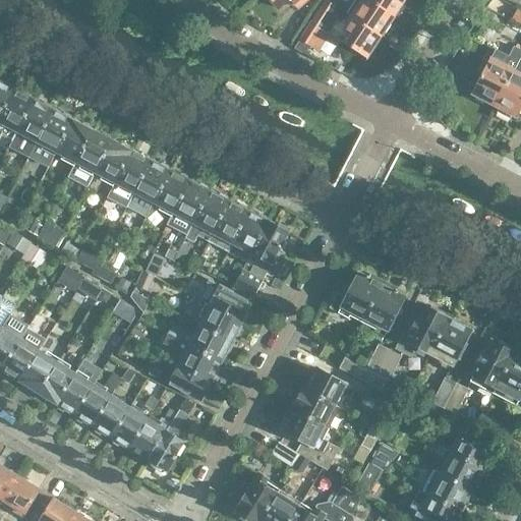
[(270,0),(279,9),(289,0),(290,0),(294,5),(299,0),(304,0),(307,3),(309,0),(270,0)]
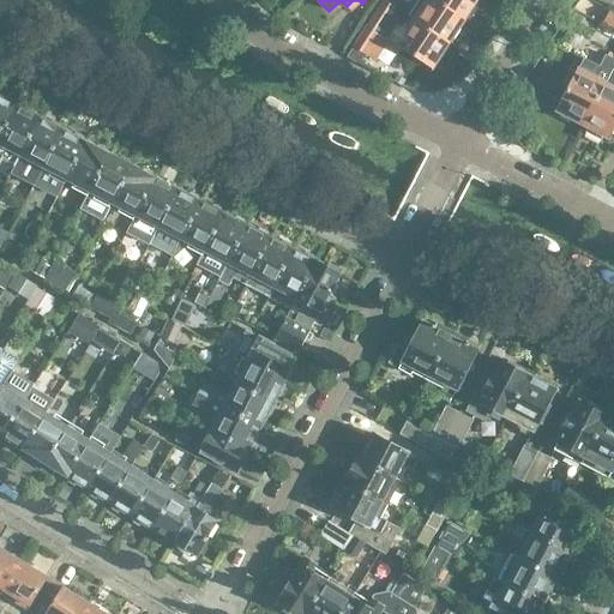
[(437,0),(426,0),(414,19),(450,42),(465,19),(437,0)]
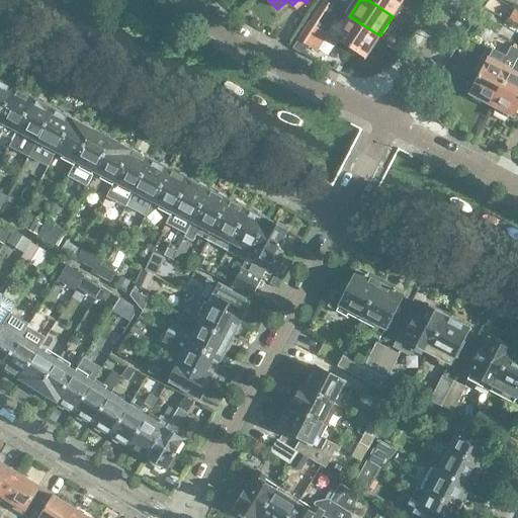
[(368,0),(394,16),(403,0),(368,0)]
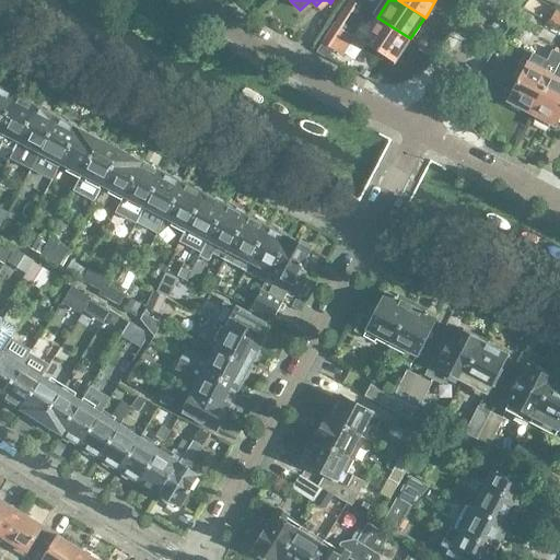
[(410,38),(377,18),(372,27),(361,21),(359,12),(361,8),(350,1),(324,42),(317,53),(328,60),(335,49),(348,30),(356,34),(356,35),(396,61),(410,38)]
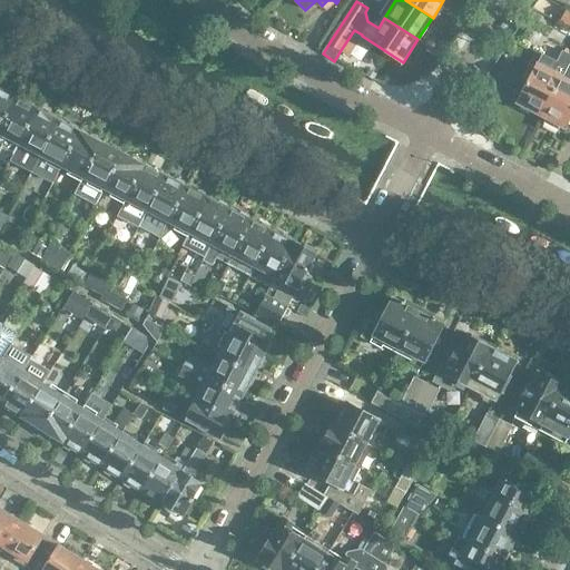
[(518,104),(542,117),(569,65),(569,62),(569,55),(563,51),(557,64),(542,56),(526,88),(522,86),(514,100),(519,102),(518,104)]
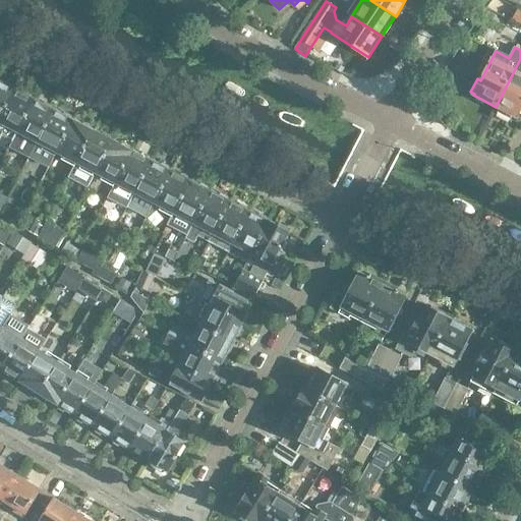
[(520,59),(496,107),(517,117),(520,109),(520,59)]
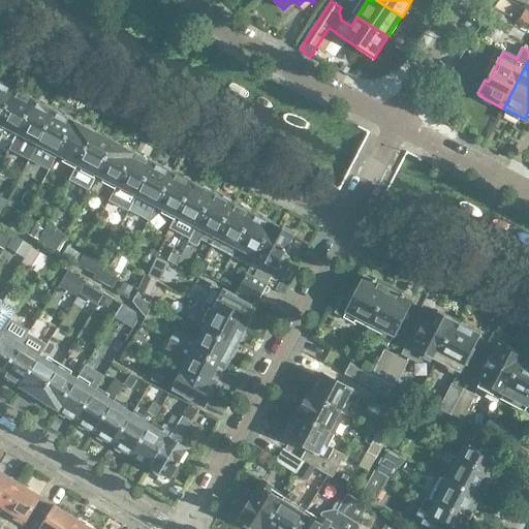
[(4,87),(0,84),(0,119),(14,92),(12,91),(12,88),(6,85),(4,87)]
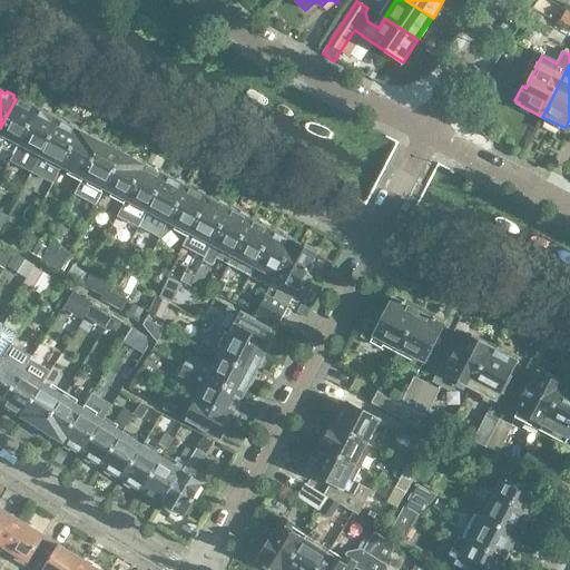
[(0,128),(0,148),(12,155),(36,109),(35,109),(35,106),(28,102),(25,104),(16,99),(0,128)]
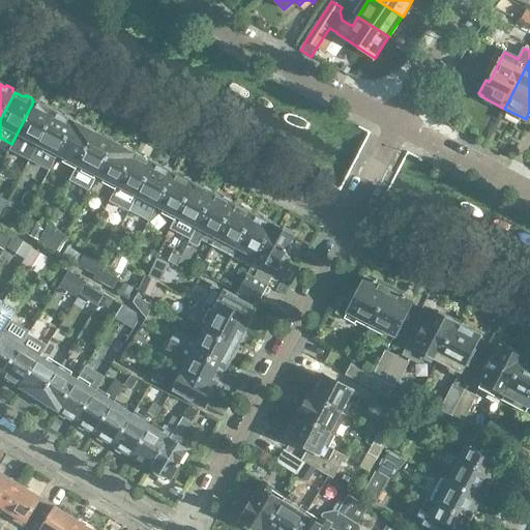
[(11,144),(8,150),(29,160),(37,146),(54,113),(53,112),(53,109),(46,106),(43,107),(33,101),(11,144)]
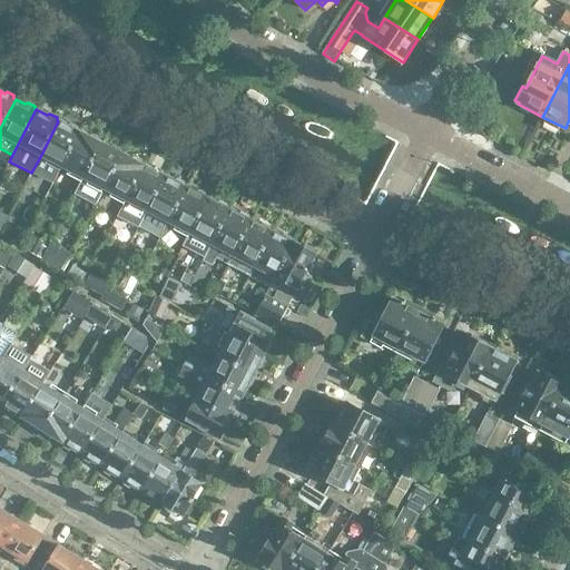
[(40,157),(31,173),(53,184),(61,168),(80,133),(78,131),(78,128),(71,124),(68,126),(58,121),(40,157)]
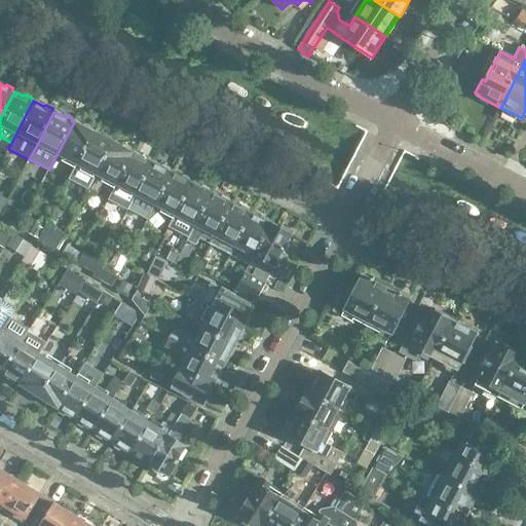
[(74,122),(57,155),(64,158),(62,161),(75,167),(94,133),(92,132),(92,128),(86,125),(83,127),(74,122)]
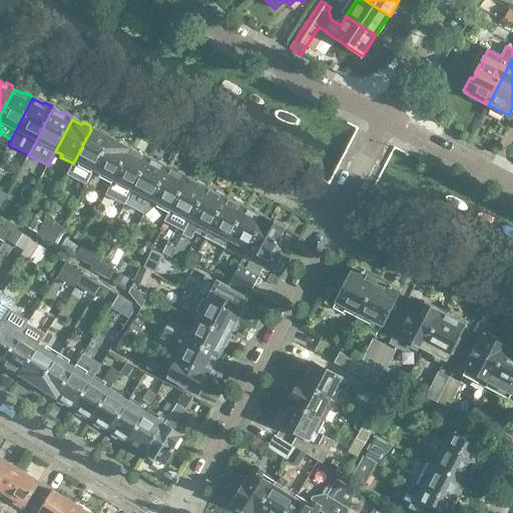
[(91,129),(73,163),(68,174),(87,183),(110,139),(109,138),(109,135),(103,132),(100,134),(91,129)]
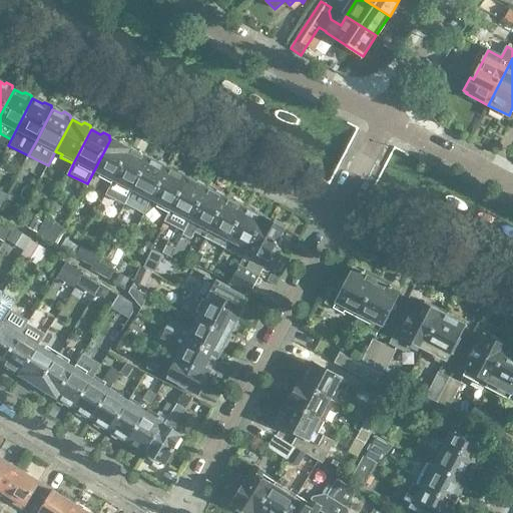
[(119,143),(110,139),(87,183),(95,187),(100,177),(111,183),(112,181),(113,181),(129,148),(128,148),(127,145),(122,142),(119,143)]
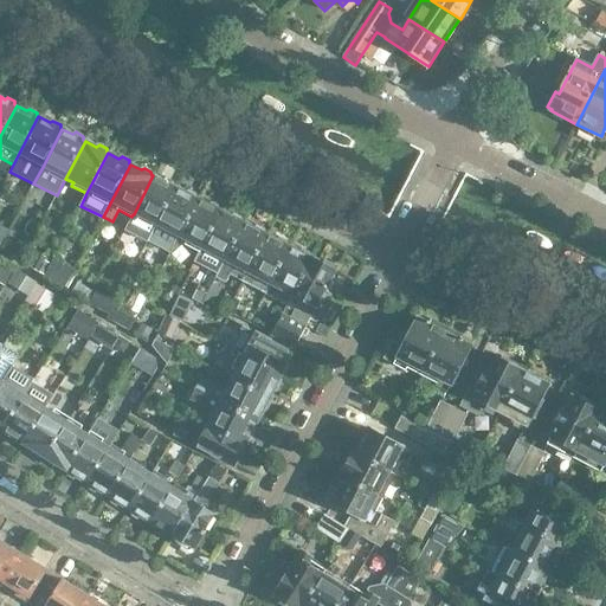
[(162,181),(153,175),(134,214),(142,219),(140,221),(154,229),(175,187),(173,186),(173,184),(166,179),(162,181)]
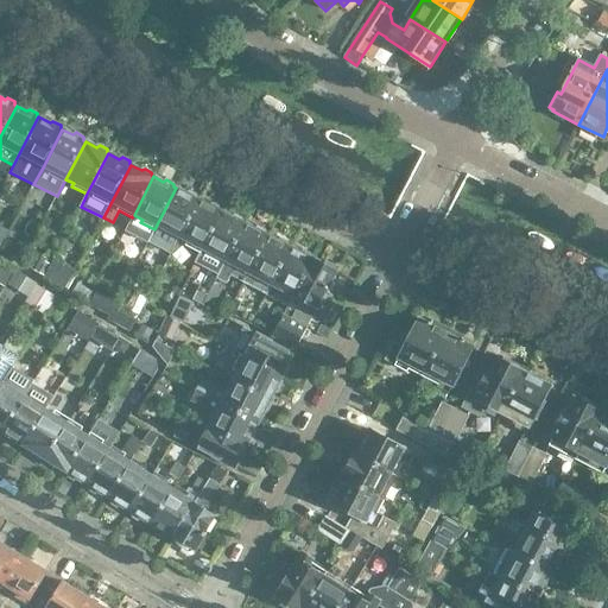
[(154,229),(149,241),(172,253),(181,239),(200,201),(196,198),(196,195),(189,191),(185,194),(176,188),(154,229)]
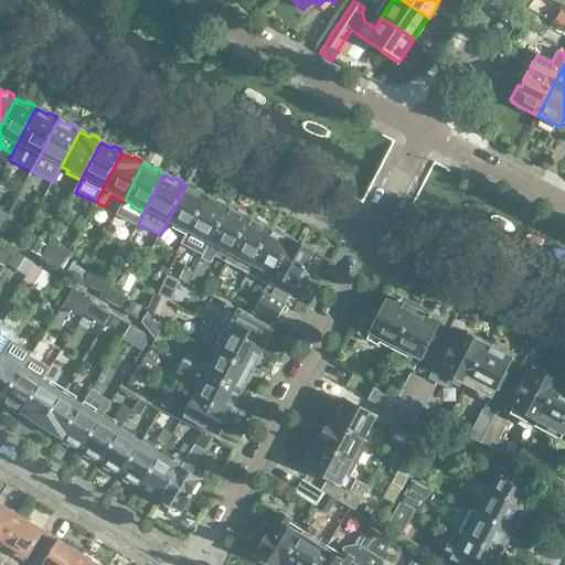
[(185,187),(168,222),(174,225),(173,228),(187,236),(189,233),(208,198),(204,195),(204,192),(198,189),(194,191),(185,187)]
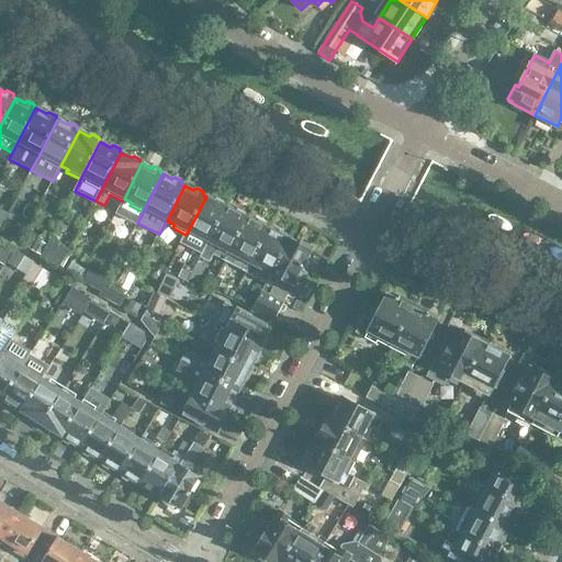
[(184,234),(180,244),(202,255),(227,208),(223,204),(223,202),(217,199),(214,201),(206,197),(188,232),(186,235),(184,234)]
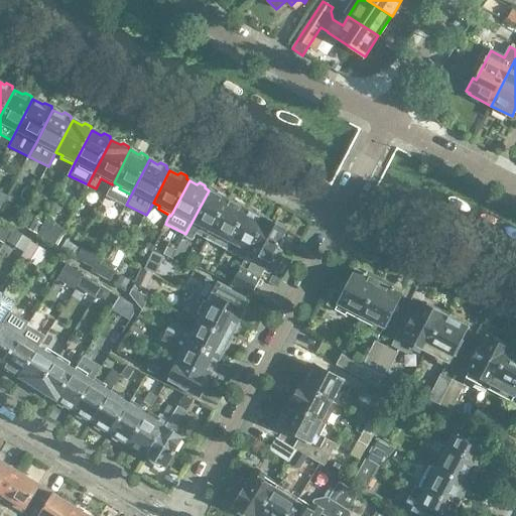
[(0,207),(1,208),(9,194),(0,188),(0,207)]
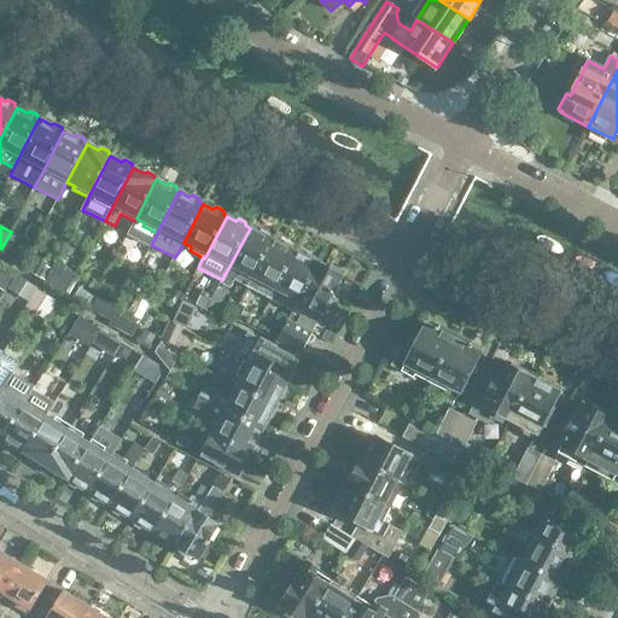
[(222,280),(220,283),(232,289),(235,280),(246,286),(272,239),(269,238),(269,234),(262,231),(260,233),(250,228),(222,280)]
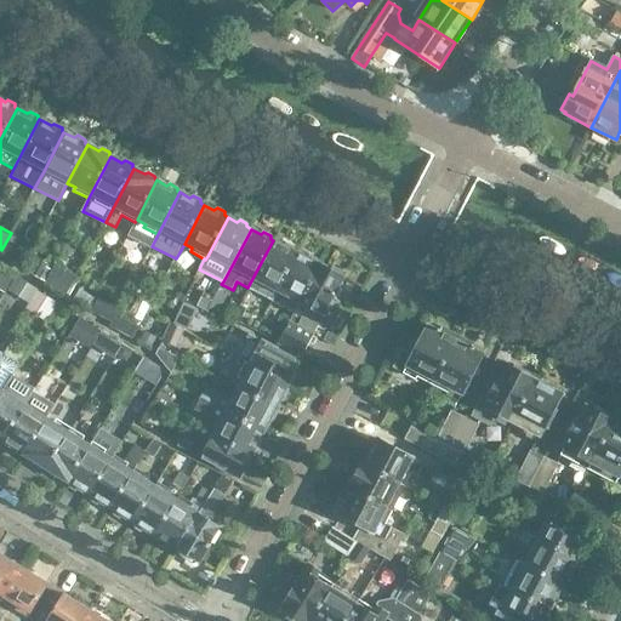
[(273,240),(248,288),(272,301),(297,252),(294,251),(294,248),(286,244),(283,245),(273,240)]
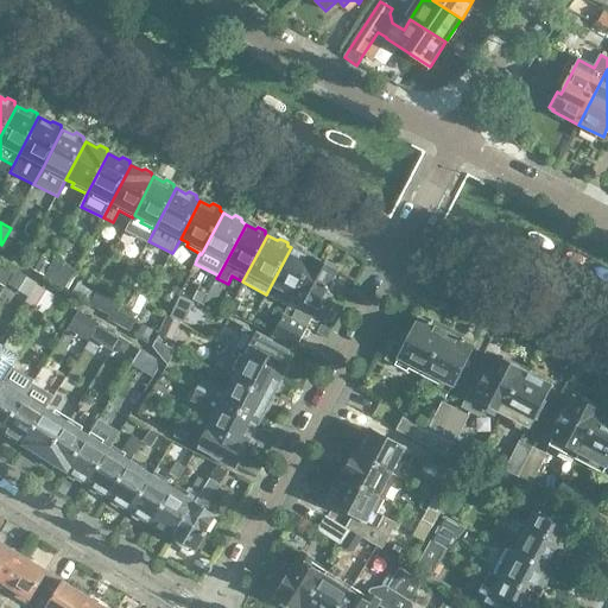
[(266,295),(289,306),(312,259),(311,258),(311,254),(303,251),(299,252),(291,247),(266,295)]
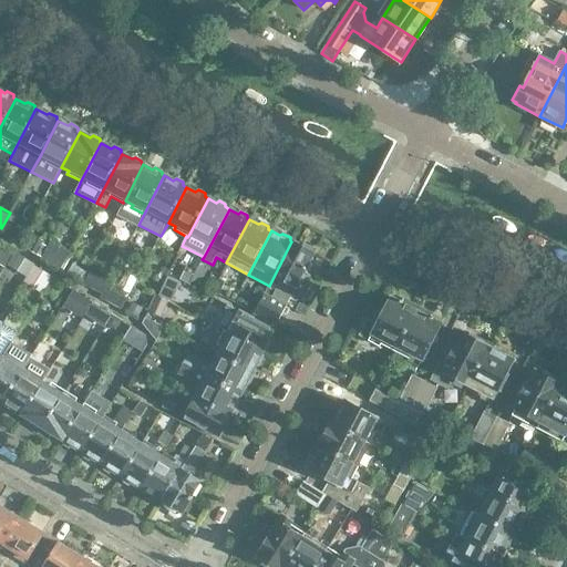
[(301,246),(292,243),(269,286),(265,294),(255,313),(277,325),(298,285),(301,285),(306,277),(303,272),(313,254),(310,251),(310,248),(303,245),(301,246)]
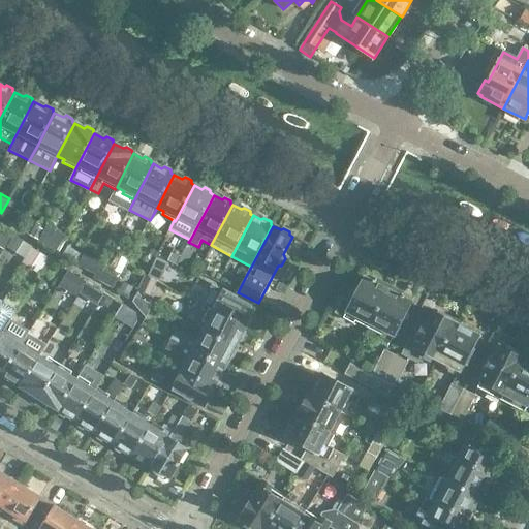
[(12,235),(5,247),(24,258),(31,247),(12,235)]
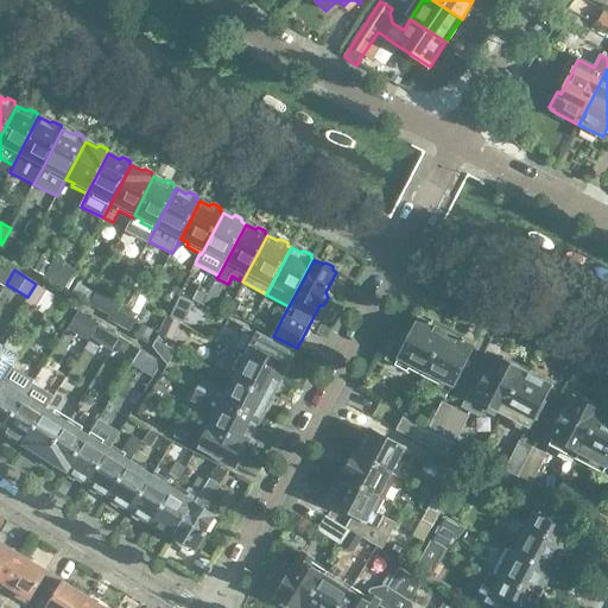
[(55,297),(36,284),(27,297),(24,302),(44,315),(46,311),(55,299),(55,297)]
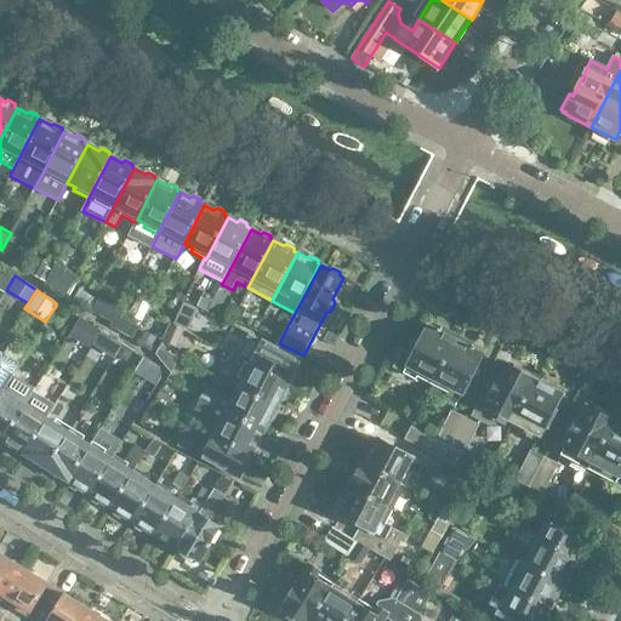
[(67,313),(56,306),(47,318),(60,325),(67,313)]
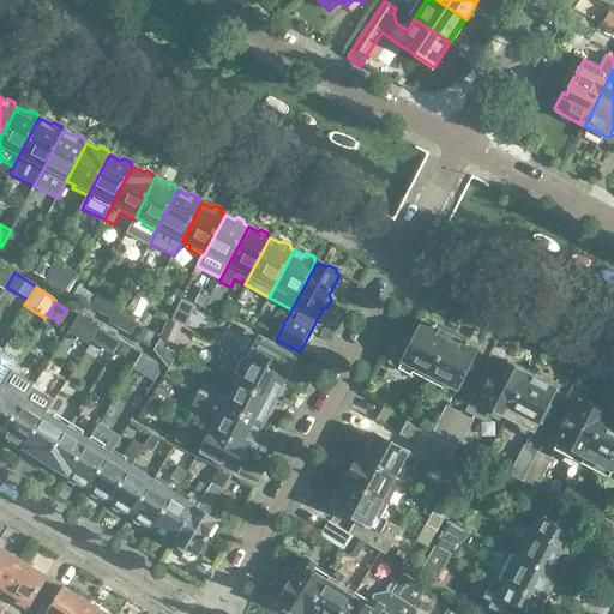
[(91,342),(100,323),(78,312),(68,331),(91,342)]
